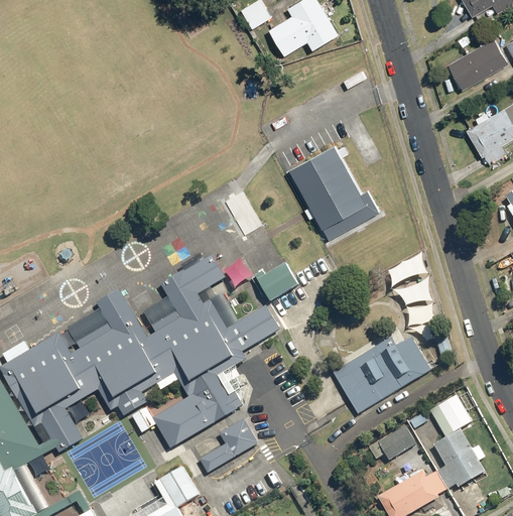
[(261,0),(256,0),(241,9),(252,28),(264,21),(284,56),(307,42),(312,49),(340,33),(319,0),(298,0),(288,6),(284,0),(276,0),(266,7),(261,0)]
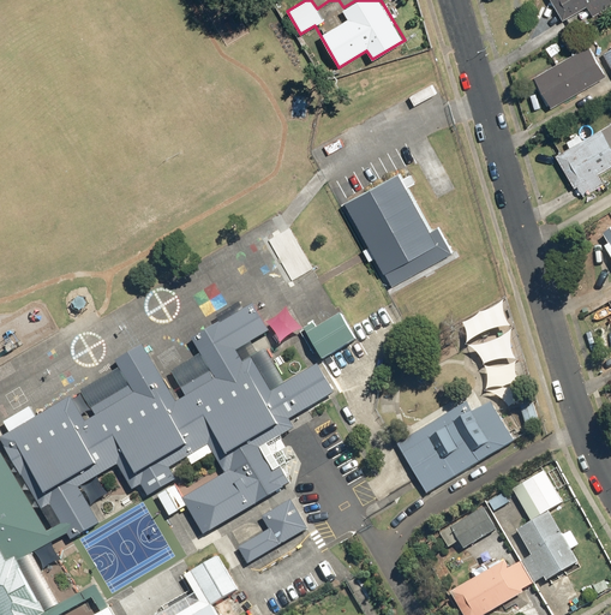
[(610,0),(550,0),(563,19),(587,5),(593,16),(610,5),(610,0)]
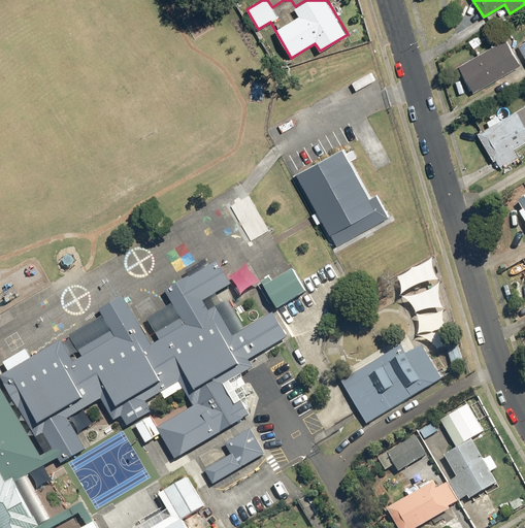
[(507,37),(458,63),(472,90),(522,64),(507,37)]
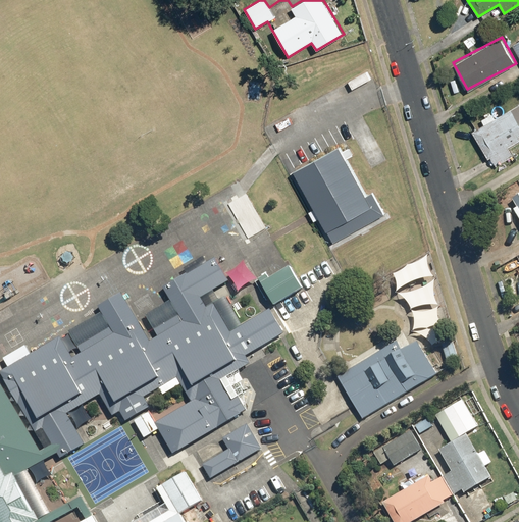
[(518,104),(471,132),(486,158),(490,156),(497,166),(514,157),(508,146),(518,139),(518,104)]
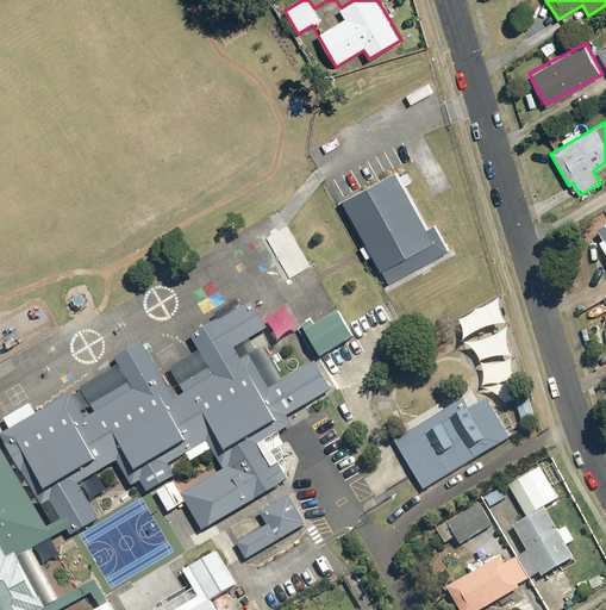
[(398,173),(338,205),(383,285),(442,253),(398,173)]
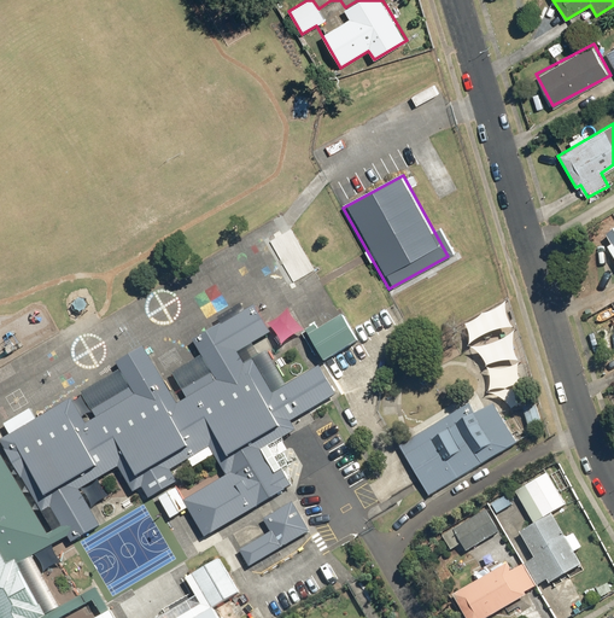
[(182,500),(204,536),(290,484),(281,470),(274,473),(259,450),(293,430),(288,421),(334,394),(317,366),(272,394),(251,360),(243,365),(235,351),(268,331),(252,304),(191,340),(215,380),(175,404),(140,345),(113,362),(132,392),(83,421),(70,397),(0,438),(0,442),(4,448),(59,541),(66,536),(70,543),(100,526),(80,491),(115,470),(130,495),(139,490),(142,497),(173,479),(168,471),(206,447),(223,476),(182,500)]
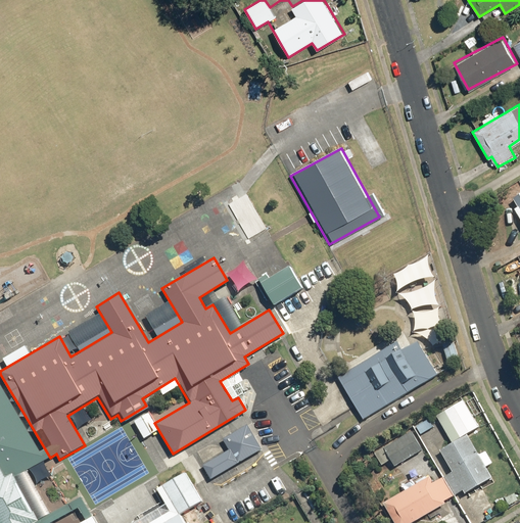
[(289,266),(262,282),(274,303),(302,287),(289,266)]
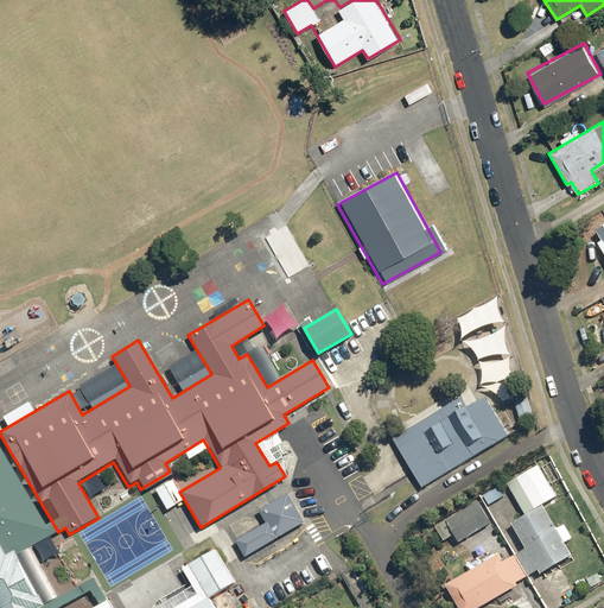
[(532,415),(525,396),(513,400),(519,419),(532,415)]
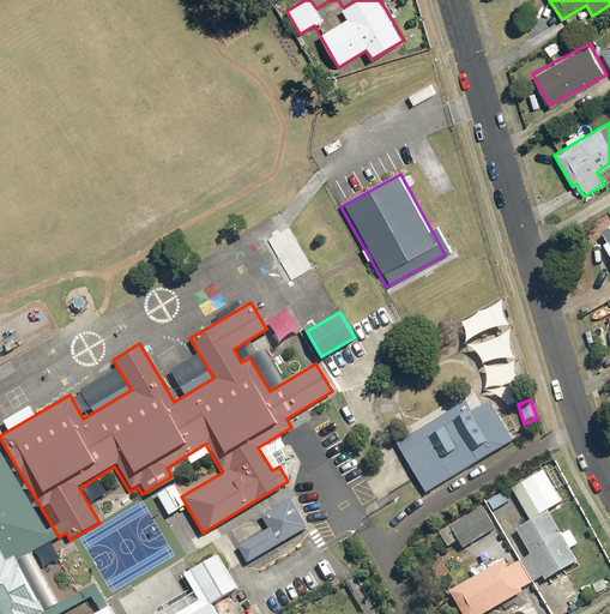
[(397,443),(427,492),(514,438),(491,402),(472,413),(465,401),(397,443)]
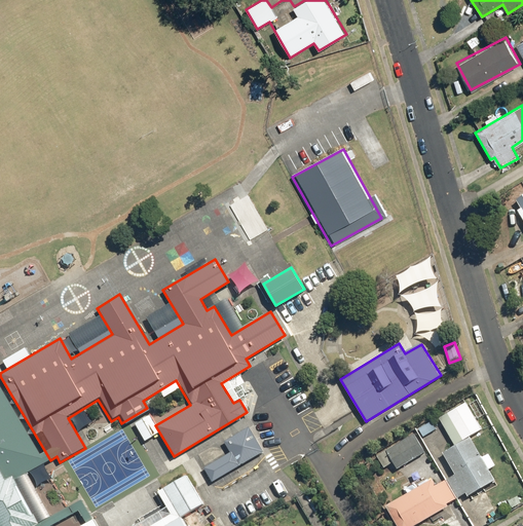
[(45,462),(0,386),(0,525),(42,525),(15,480),(45,462)]
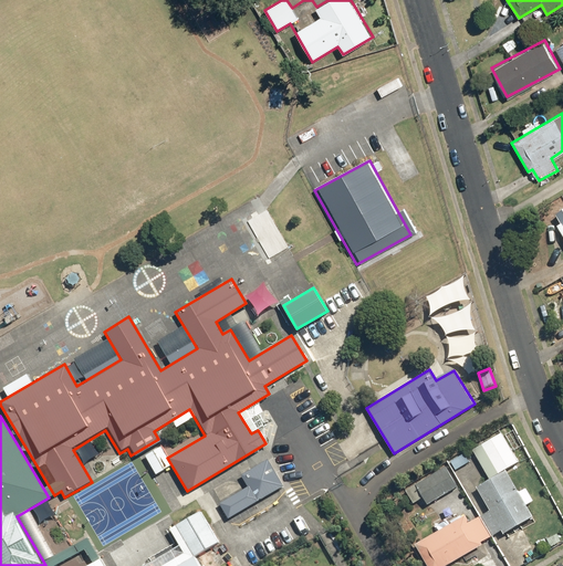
[(518,462),(501,432),(480,444),(498,473),(518,462)]
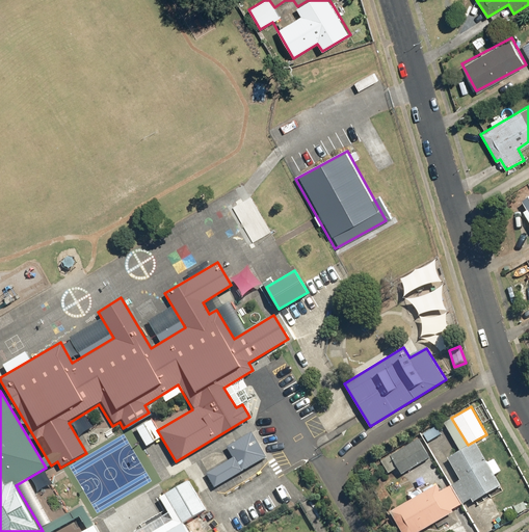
[(226,446),(240,472),(264,458),(249,432),(226,446)]
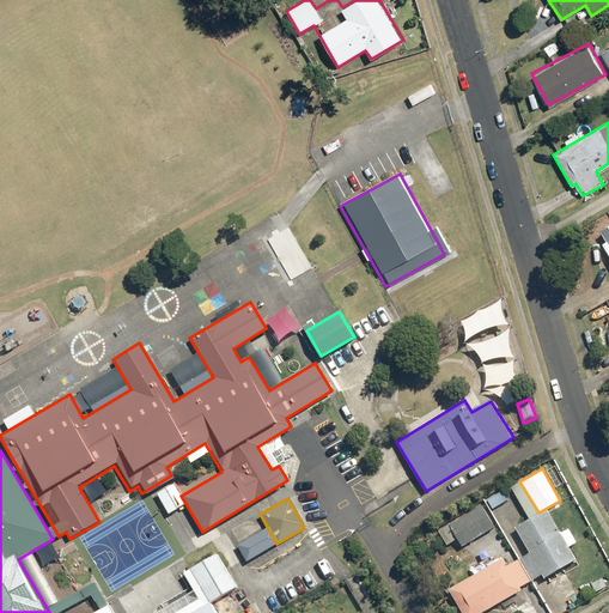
[(457,539),(462,546),(494,527),(481,504),(437,530),(446,545),(457,539)]
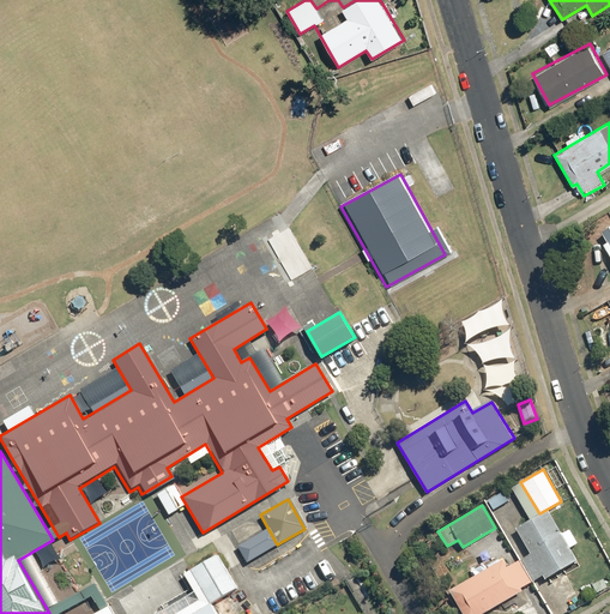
[(562,534),(548,510),(515,529),(530,553),(519,559),(532,582),(543,576),(545,579),(578,560),(571,547),(578,542),(569,529),(562,534)]
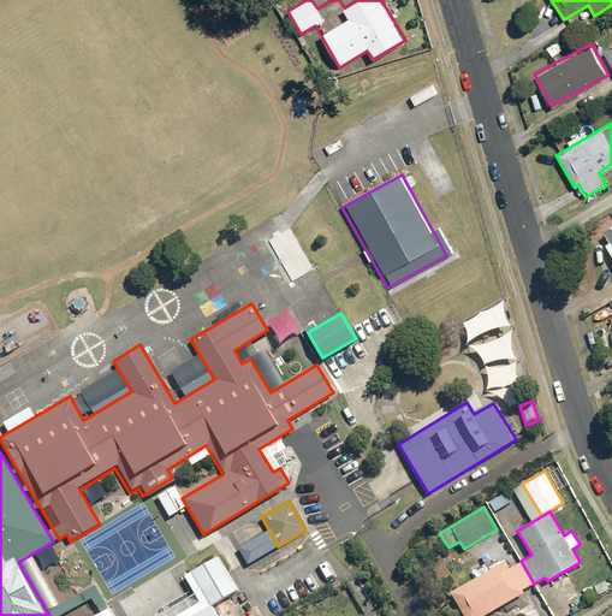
[(269,529),(236,549),(245,564),(278,546),(269,529)]
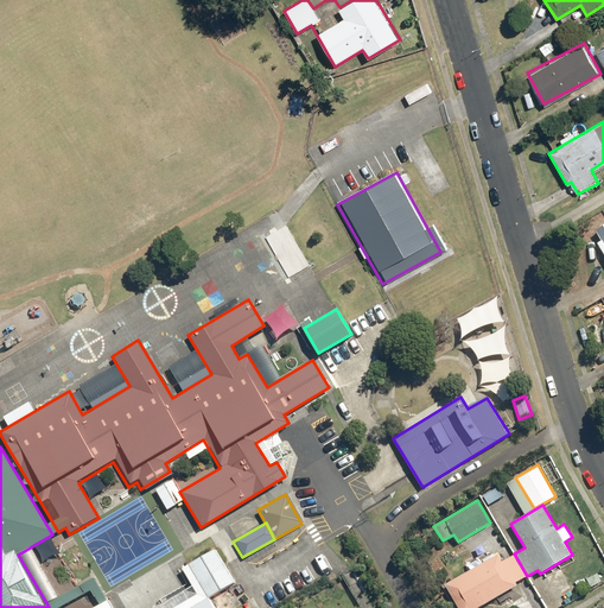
[(213,607),(207,597),(233,582),(214,550),(180,569),(195,594),(167,607),(108,607),(105,602),(93,607),(213,607)]
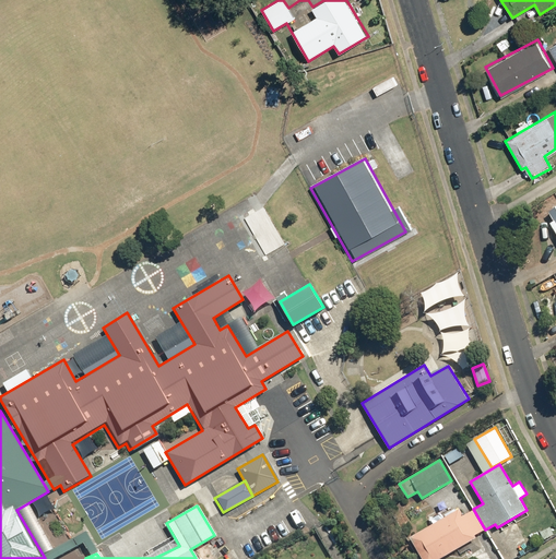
[(409,537),(422,558),(439,558),(476,537),(475,535),(484,530),(472,510),(463,515),(459,508),(409,537)]
